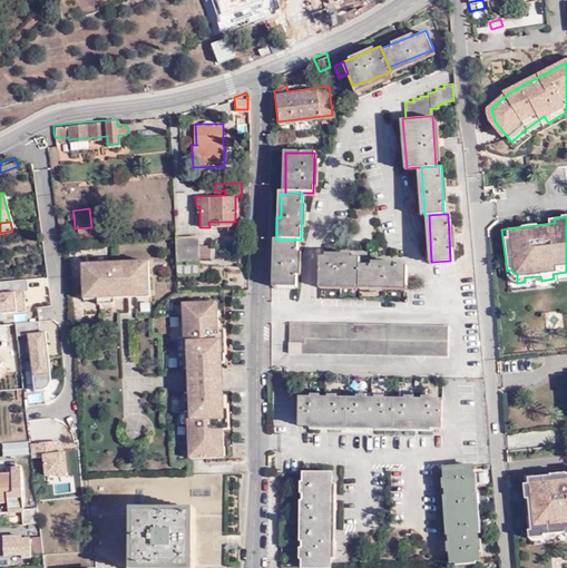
[(196,229),(173,229),(175,264),(196,263),(196,254),(196,244),(196,229)]
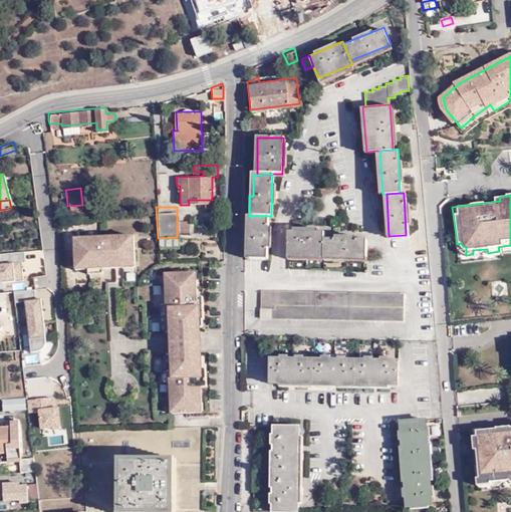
[(266,259),(267,216),(249,216),(246,216),(246,259),(266,259)]
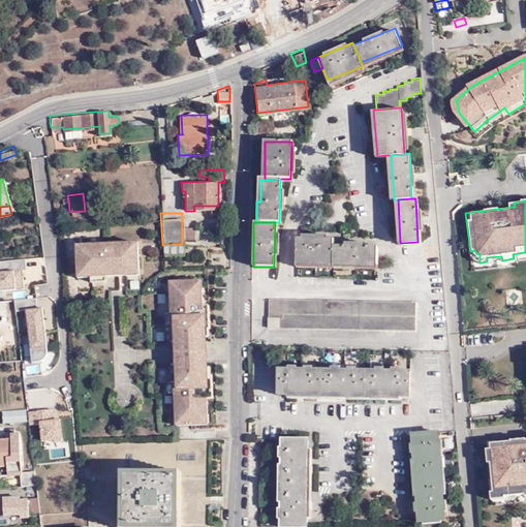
[(196,226),(182,226),(182,236),(196,235),(196,226)]
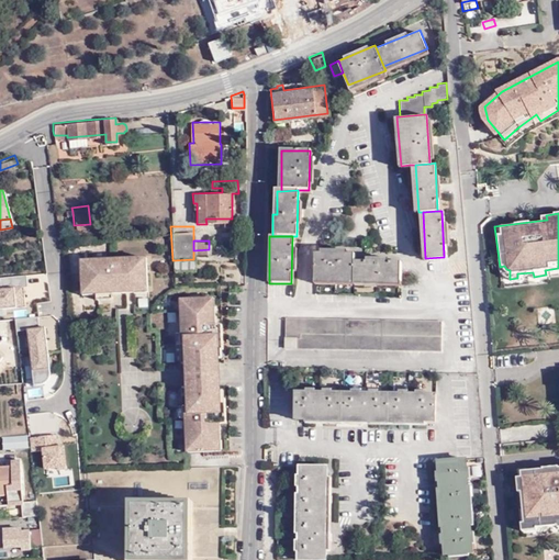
[(353,253),(313,253),(313,280),(353,281),(399,281),(400,261),(353,259),(353,253)]
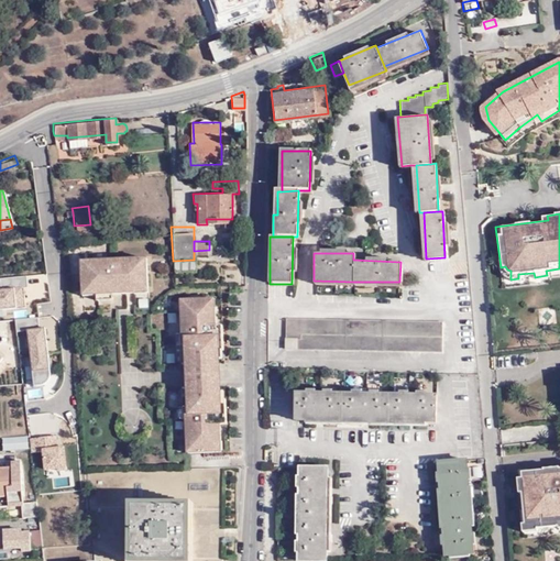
[(95,292),(132,290),(132,286),(145,286),(144,261),(136,262),(136,256),(119,257),(119,264),(106,264),(106,257),(87,259),(87,263),(79,263),(80,288),(94,288),(95,292)]
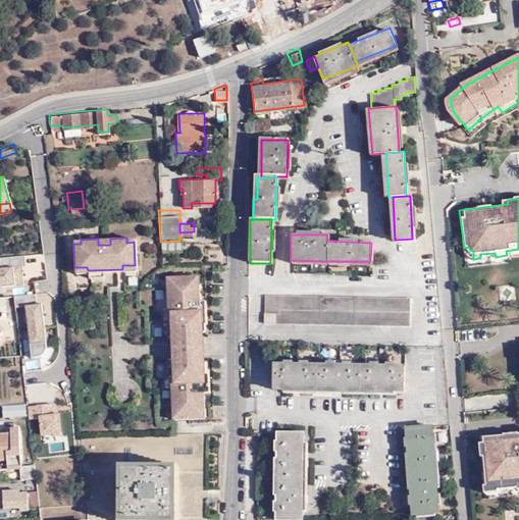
[(180,249),(180,241),(179,241),(160,242),(160,250),(180,249)]
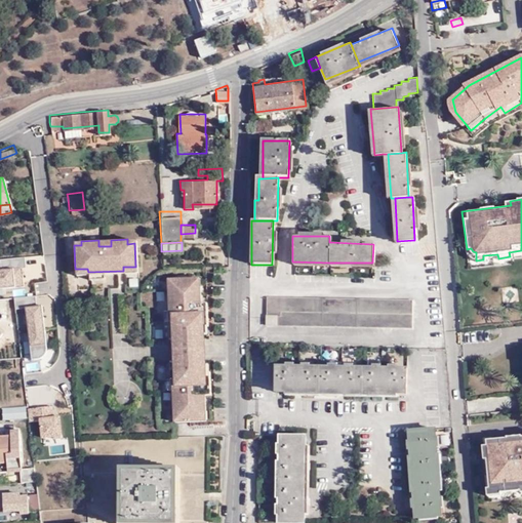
[(0,284),(22,285),(22,255),(0,255),(0,284)]
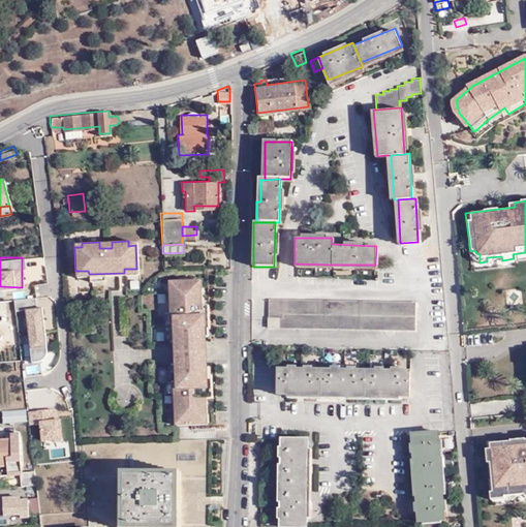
[(176,382),(174,382),(176,424),(207,422),(206,398),(213,397),(212,380),(208,380),(206,321),(210,321),(209,304),(203,304),(200,279),(171,280),(172,323),(174,323),(176,382)]
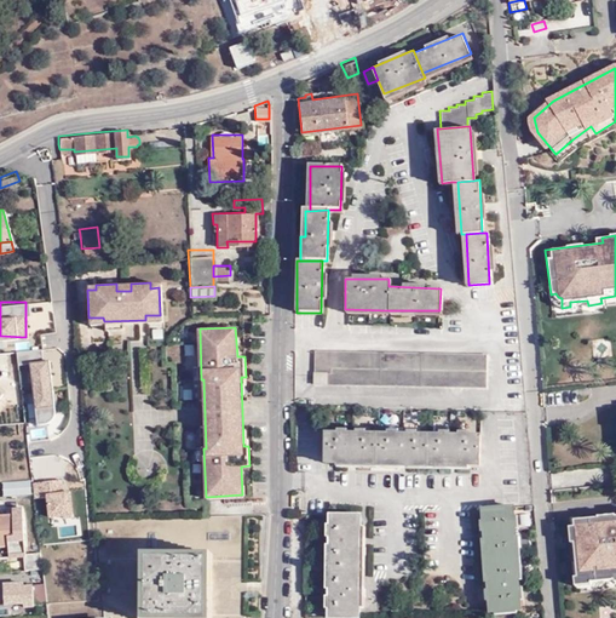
[(53,418),(47,355),(36,356),(36,347),(17,349),(18,361),(28,360),(34,421),(53,418)]
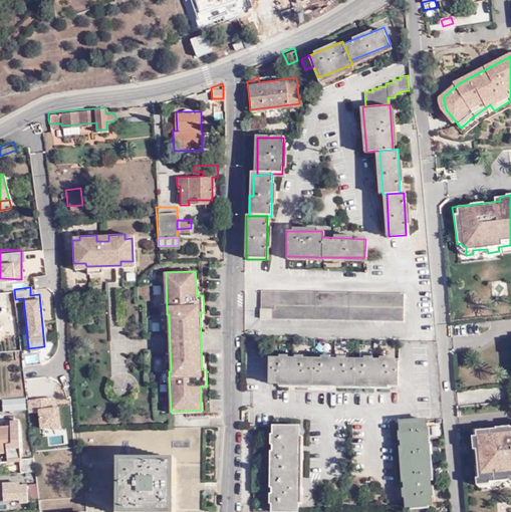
[(410,291),(258,291),(258,317),(411,318),(410,291)]
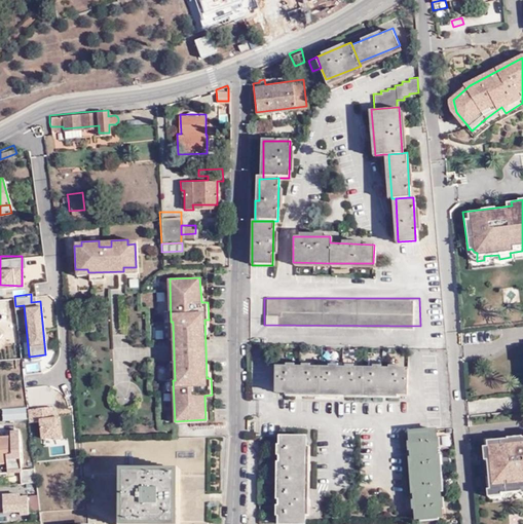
[(399,366),(273,366),(273,391),(398,391),(399,366)]
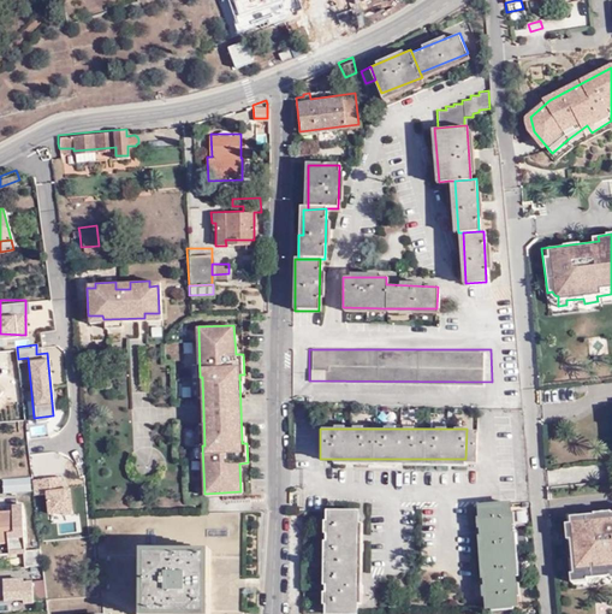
[(546,466),(546,479),(602,478),(602,465),(546,466)]
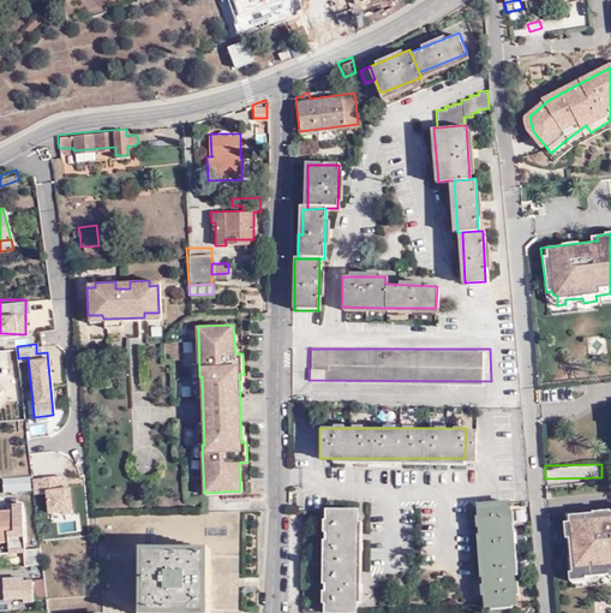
[(6,491),(31,489),(29,474),(5,475),(6,491)]
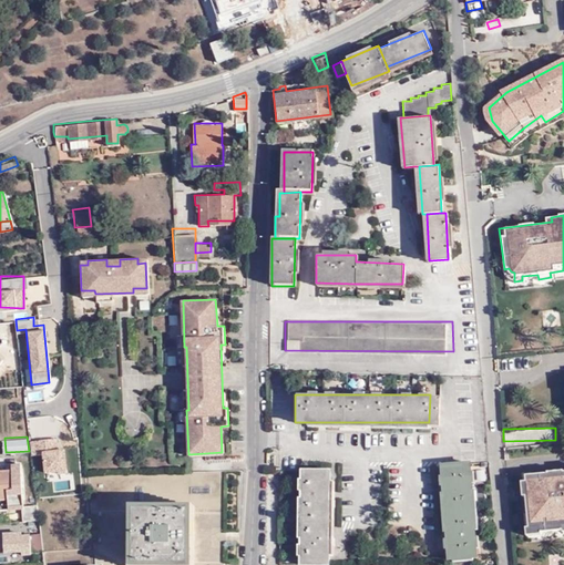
[(465,465),(438,468),(448,560),(474,557),(465,465)]
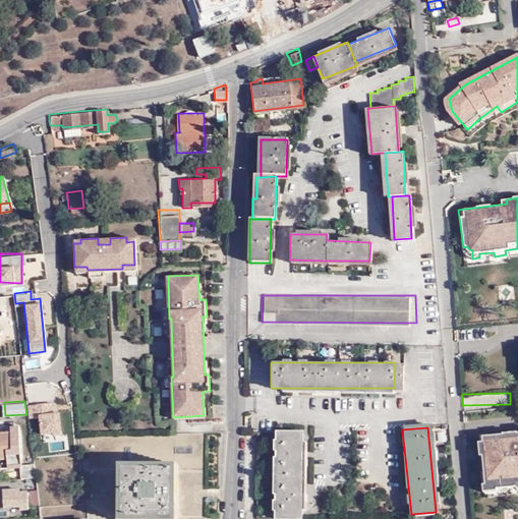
[(0,459),(19,459),(17,429),(0,430),(0,459)]
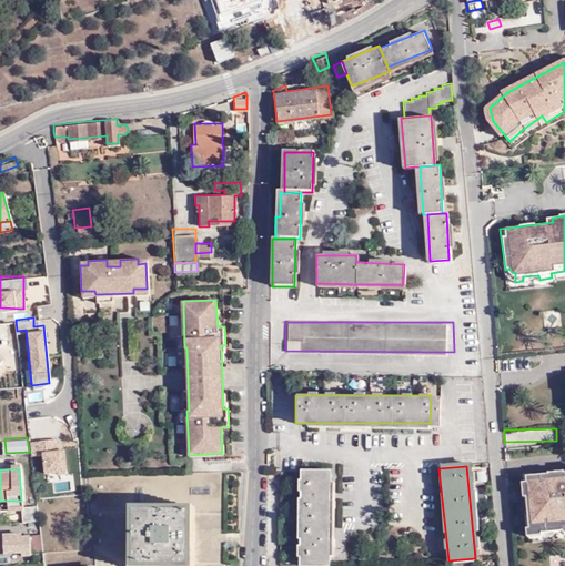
[(222,564),(221,468),(88,473),(96,561),(104,559),(104,565),(209,565),(209,564),(222,564)]
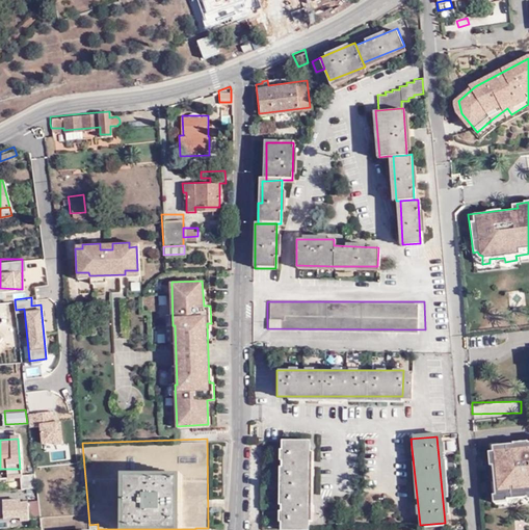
[(492,465),(490,465),(493,494),(504,492),(505,499),(526,496),(526,498),(528,498),(528,440),(490,445),(491,450),(492,465)]
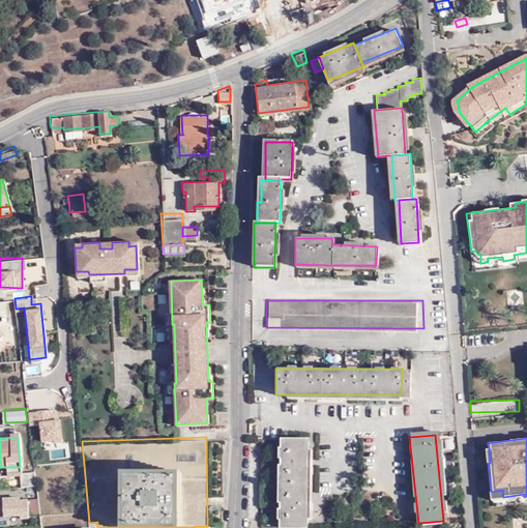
[(306,527),(306,442),(280,442),(281,527),(306,527)]
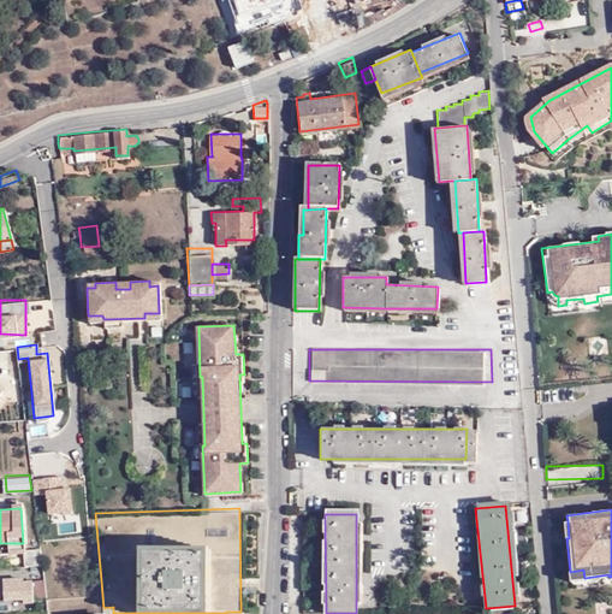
[(23,564),(40,562),(39,545),(22,547),(23,564)]
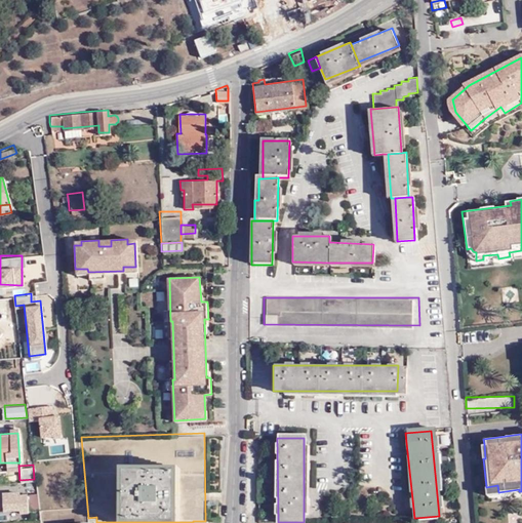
[(0,497),(7,497),(27,495),(25,482),(0,484),(0,497)]
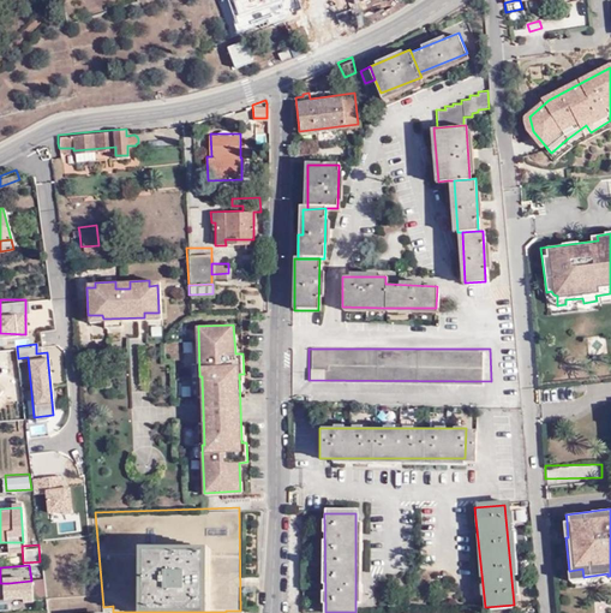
[(583,578),(583,577),(582,569),(569,571),(565,571),(567,581),(583,578)]
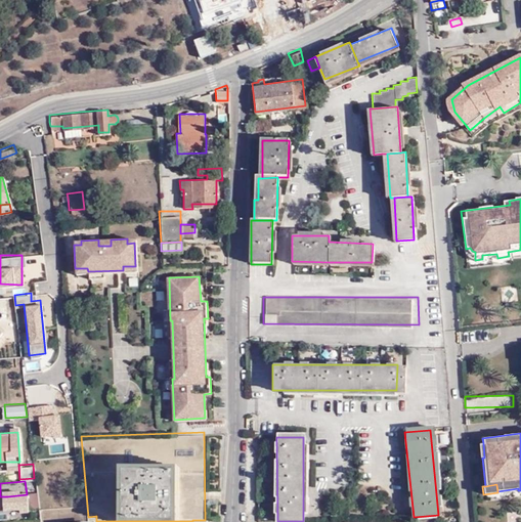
[(9,507),(0,507),(0,517),(9,516),(9,507)]
